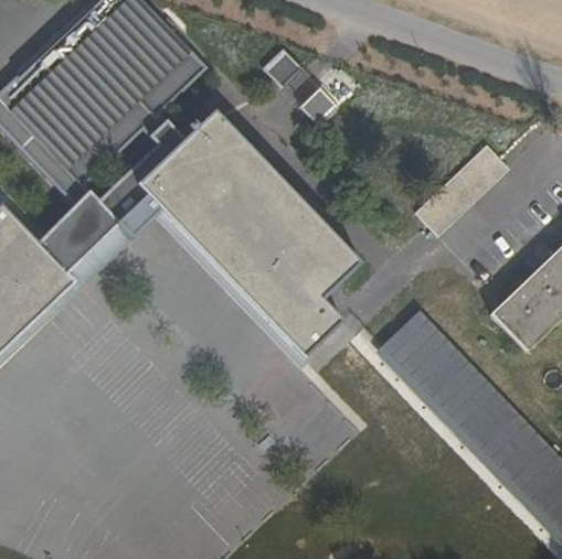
[(94,0),(2,86),(17,103),(122,0),(94,0)]
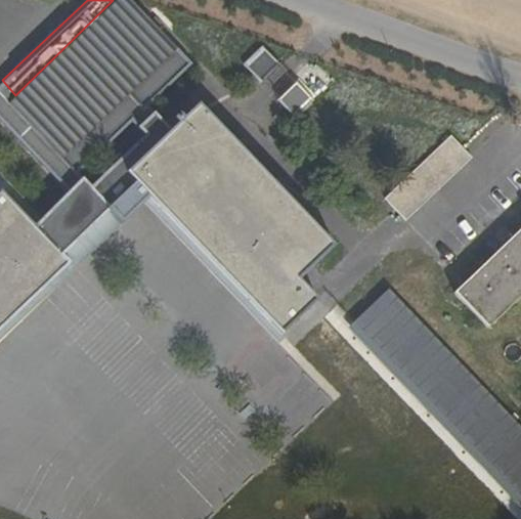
[(113,0),(15,95),(83,167),(193,61),(134,0),(113,0)]
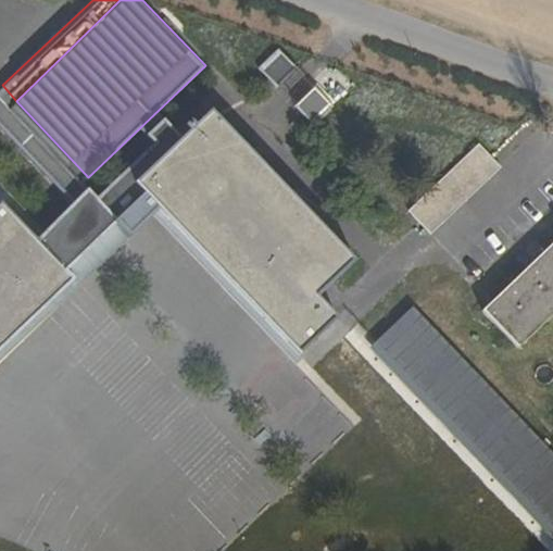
[(298,105),(316,124),(336,105),(317,86),(298,105)]
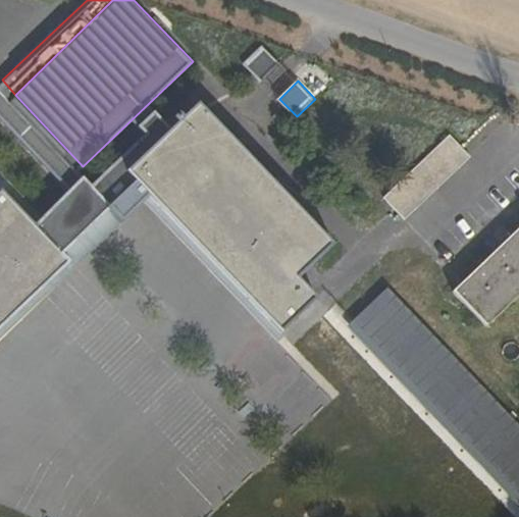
[(202,102),(132,169),(282,328),(248,362),(324,442),(393,374),(300,274),(333,241),(202,102)]
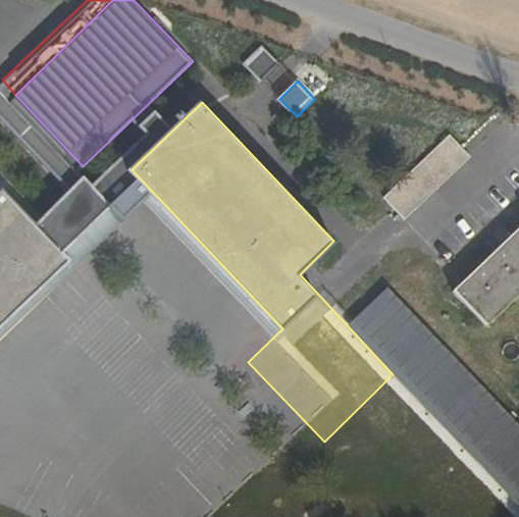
[(409,220),(474,153),(449,127),(382,195),(409,220)]
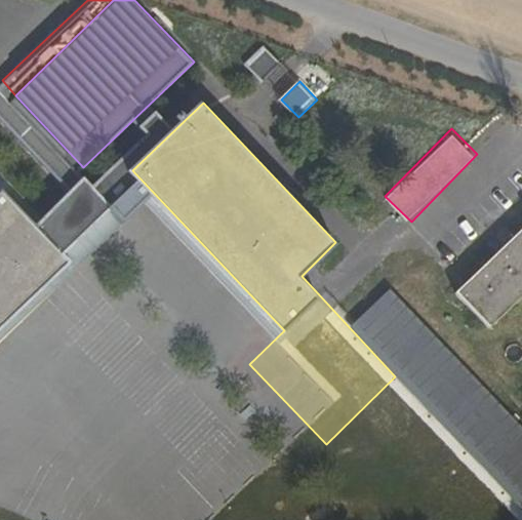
[(0,184),(0,326),(71,258),(0,184)]
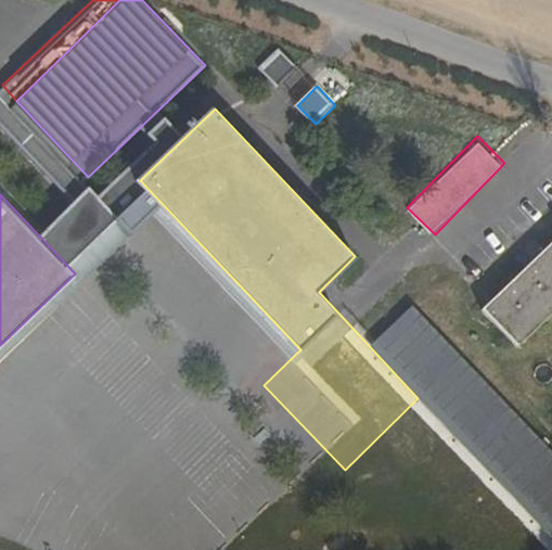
[(551,241),(485,307),(520,343),(551,311),(551,241)]
